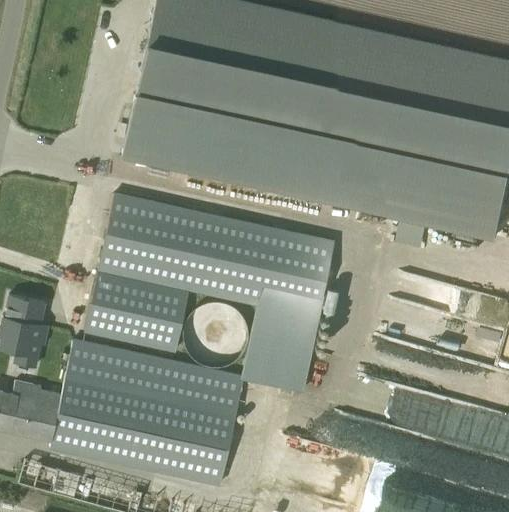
[(508,60),(229,0),(155,0),(122,154),(497,236),(508,181),(508,60)]
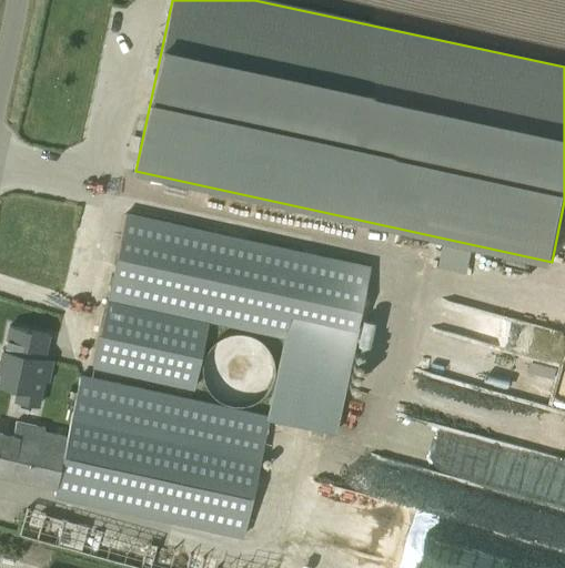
[(269,415),(268,421),(336,435),(361,322),(370,266),(127,213),(93,368),(195,389),(211,323),(282,340),(269,415)]
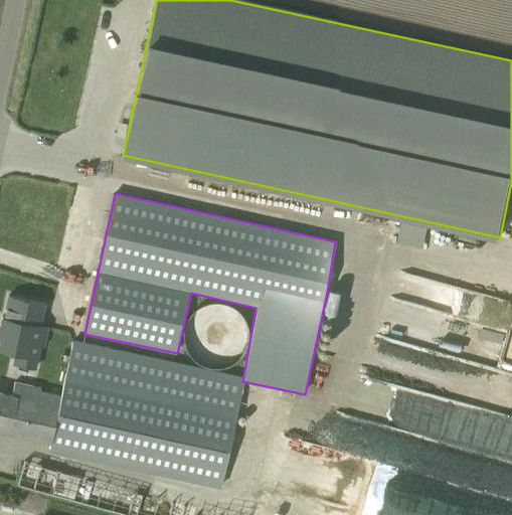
[(46,302),(9,295),(5,316),(1,315),(0,322),(0,349),(15,352),(13,364),(36,368),(45,323),(42,323),(46,302)]
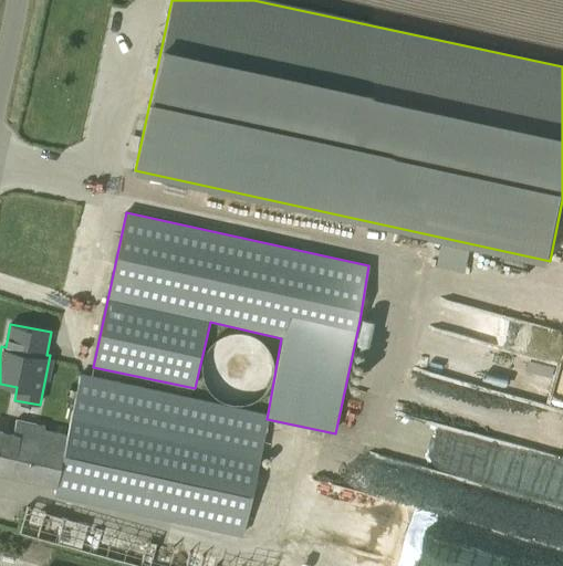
[(272,374),(273,367),(273,363),(271,356),(268,349),(263,343),(258,338),(251,335),(244,333),(238,333),(231,333),(223,336),(217,339),(214,343),(209,349),(206,355),(204,362),(204,369),(205,375),(207,383),(211,389),(216,394),(221,398),(228,400),(236,402),(241,402),(253,399),(259,396),(263,391),(268,386),(271,379),(272,374)]
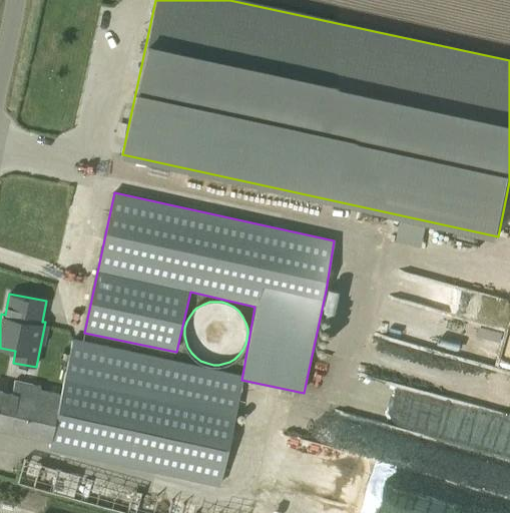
[(392,331),(438,339),(443,309),(408,302),(406,318),(395,316),(392,331)]
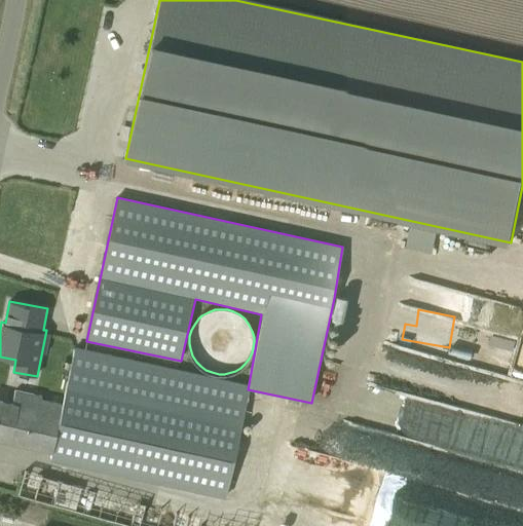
[(50,459),(225,496),(248,389),(249,384),(74,347),(63,402),(42,398),(42,396),(15,390),(12,404),(0,401),(0,439),(52,451),(50,459)]
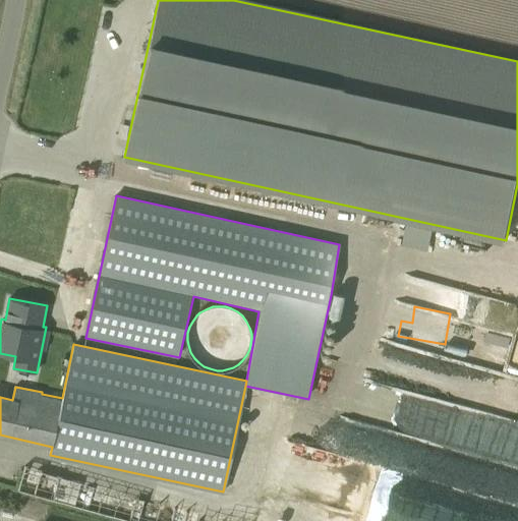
[(25,466),(19,490),(126,520),(248,520),(224,514),(222,519),(25,466)]
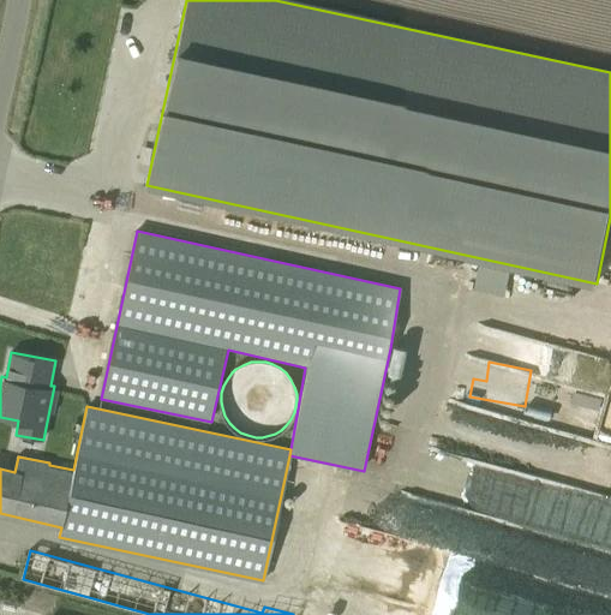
[(610,598),(605,597),(603,609),(568,602),(564,614),(610,614),(610,598)]
